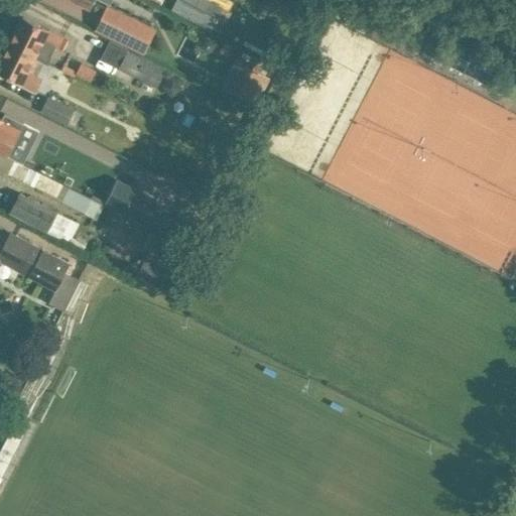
[(71,0),(91,10),(96,0),(71,0)]
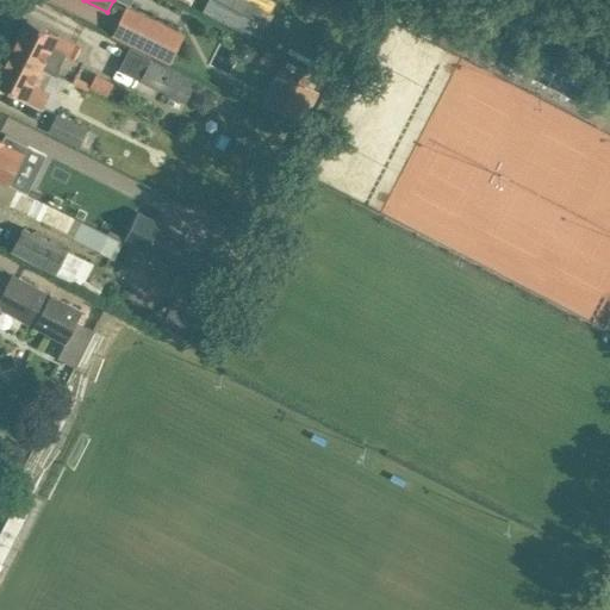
[(112,33),(172,63),(185,35),(126,6),(112,33)]
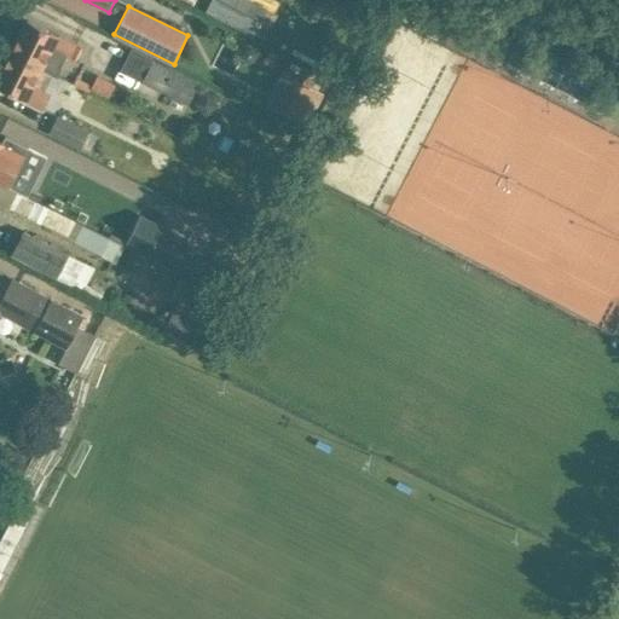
[(29,19),(12,52),(42,68),(52,50),(70,59),(76,46),(58,36),(59,35),(29,19)]
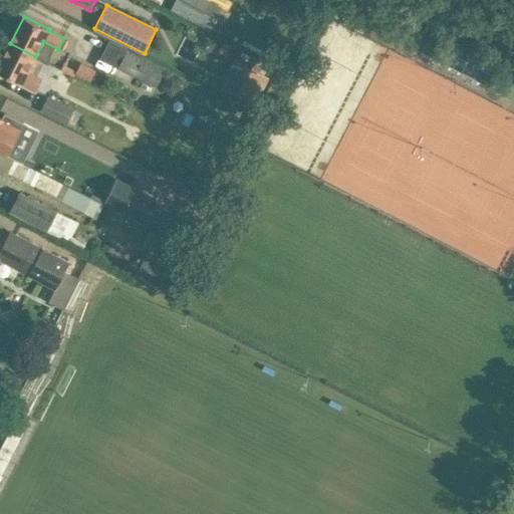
[(35,56),(10,43),(0,61),(0,72),(21,83),(36,91),(42,80),(27,72),(35,56)]
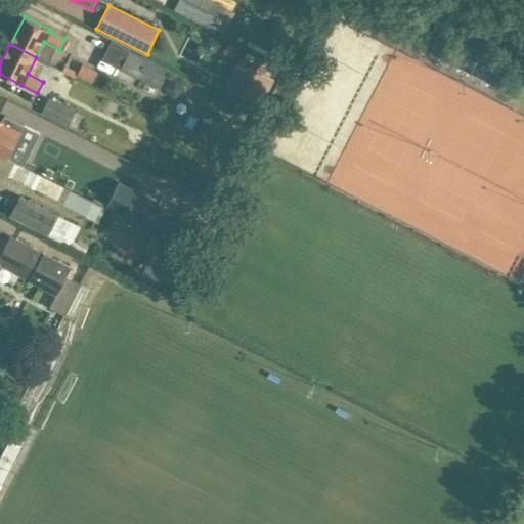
[(122,69),(159,87),(168,69),(131,51),(122,69)]
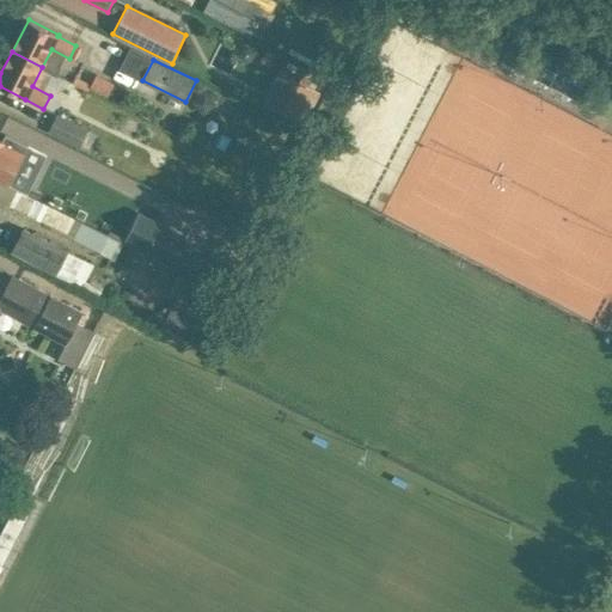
[(99,74),(93,86),(110,95),(117,83),(99,74)]
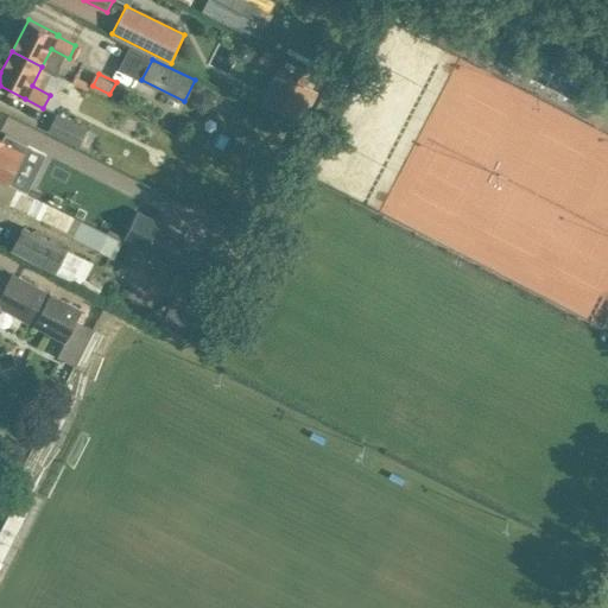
[(89,96),(83,109),(103,119),(109,106),(89,96)]
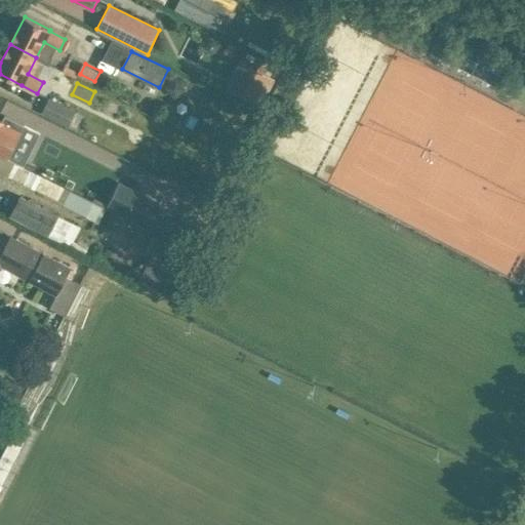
[(42,113),(68,126),(69,123),(73,125),(77,117),(74,115),(75,113),(49,99),(42,113)]
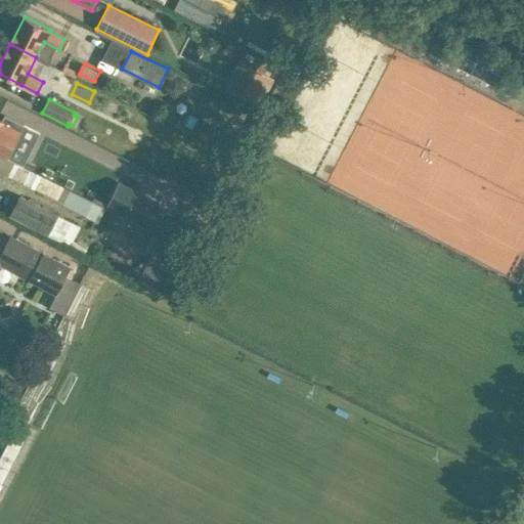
[(0,119),(0,154),(7,159),(25,125),(5,115),(2,121),(0,119)]
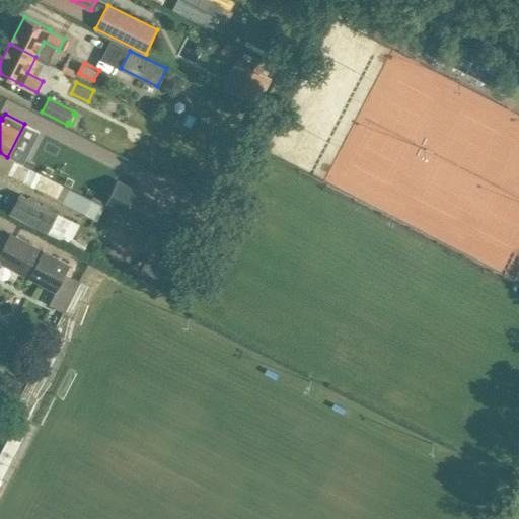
[(217,129),(210,125),(206,132),(214,136),(217,129)]
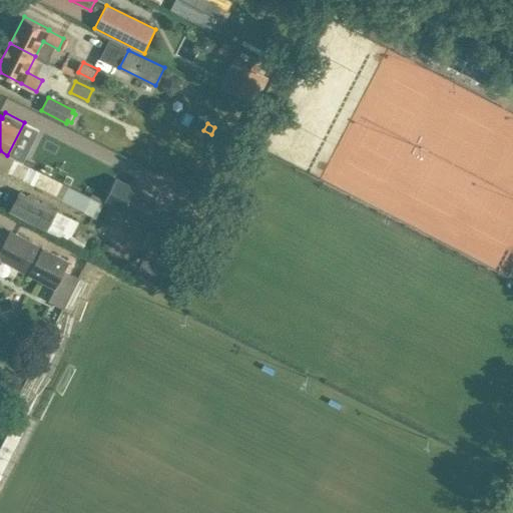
[(0,150),(0,165),(8,169),(7,172),(61,200),(68,186),(13,158),(0,150)]
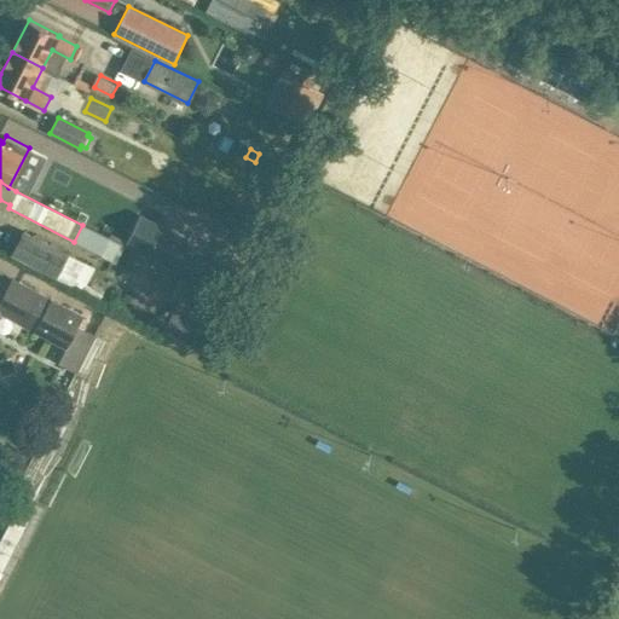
[(241,192),(233,206),(254,217),(261,202),(241,192)]
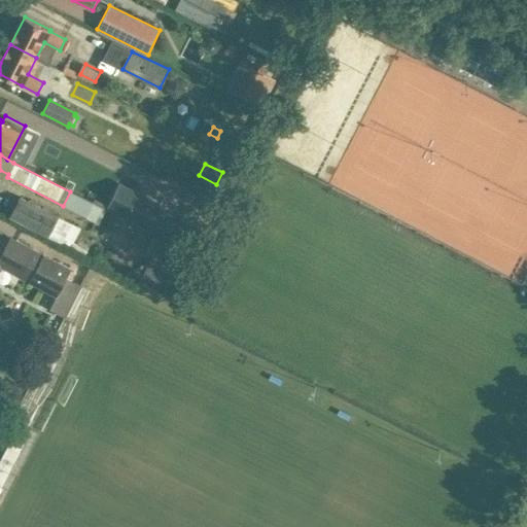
[(120,185),(108,210),(125,218),(139,225),(175,244),(187,219),(151,201),(137,194),(120,185)]
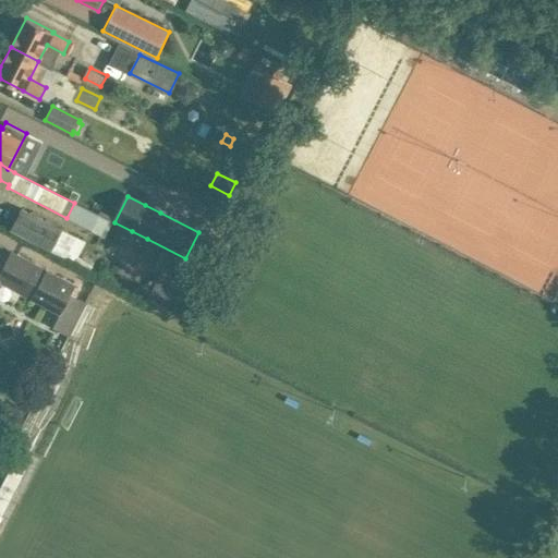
[(97,229),(105,216),(75,202),(69,215),(97,229)]
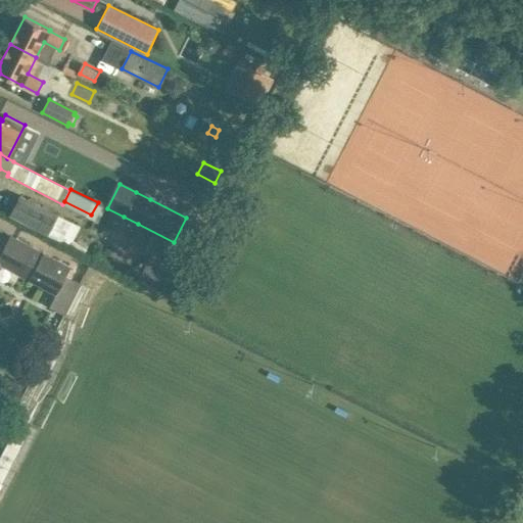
[(20,195),(20,197),(10,216),(61,242),(72,222),(57,215),(20,195)]
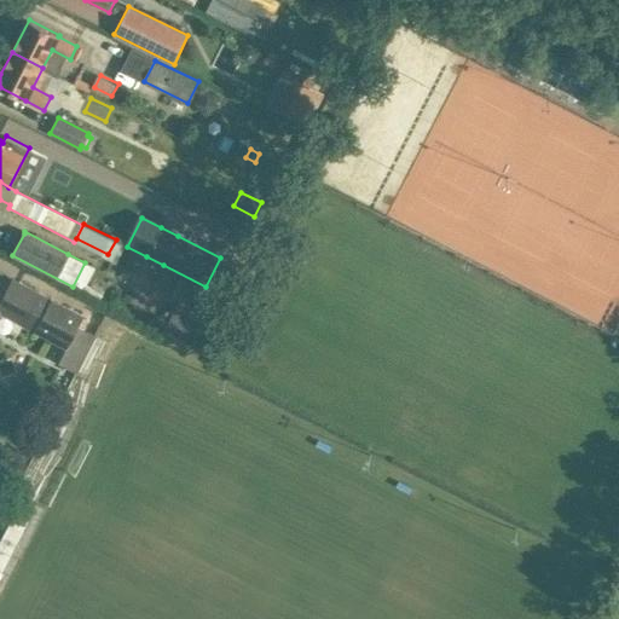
[(0,312),(24,325),(38,302),(36,301),(40,293),(13,279),(0,302),(0,312)]
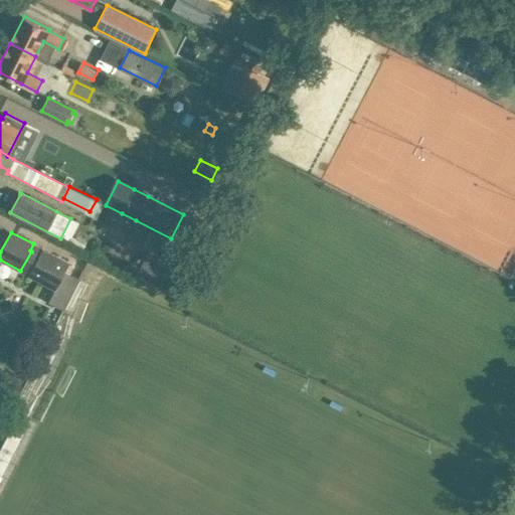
[(71,235),(68,242),(80,249),(87,240),(76,234),(74,237),(71,235)]
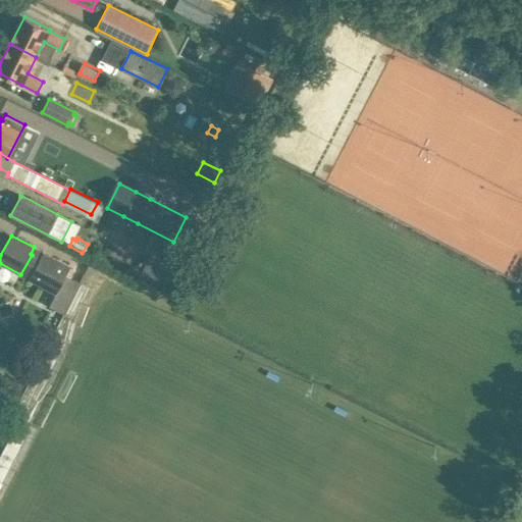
[(186,250),(177,247),(160,238),(139,279),(164,293),(186,250)]
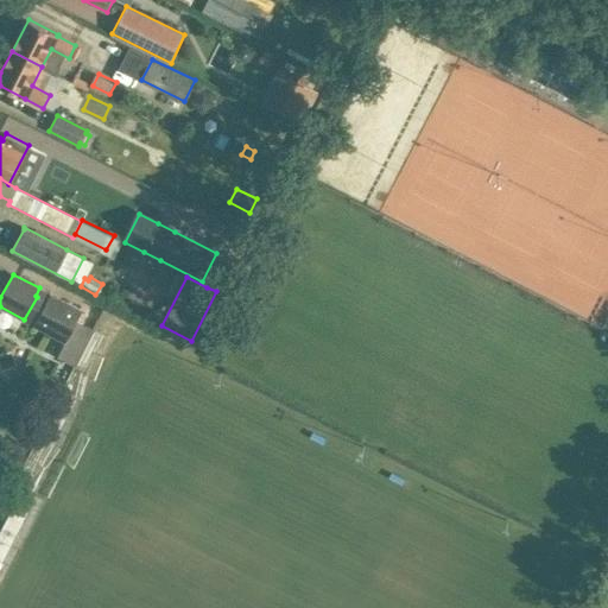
[(37,297),(24,320),(65,341),(57,358),(75,366),(93,330),(76,322),(82,310),(51,293),(46,302),(37,297)]
